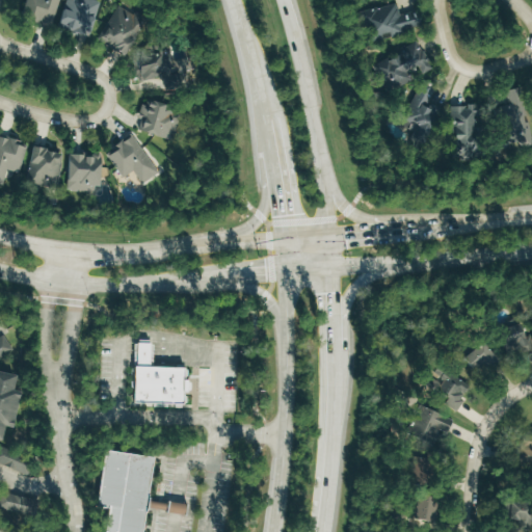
[(27,0),(24,14),(55,22),(60,0),(27,0)]
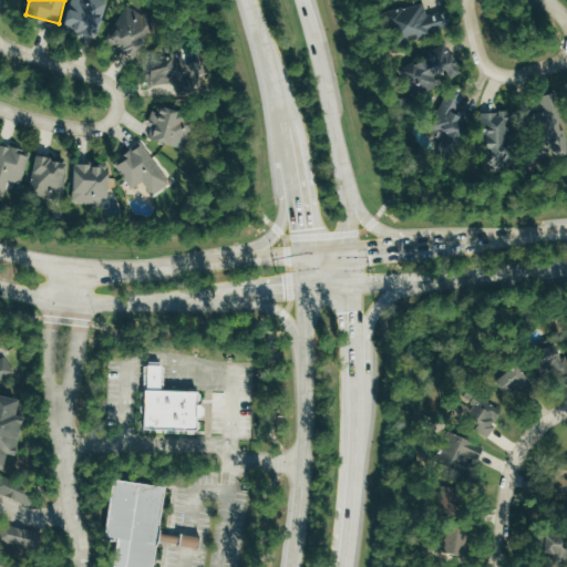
[(99,37),(109,1),(104,0),(73,0),(65,27),(99,37)]
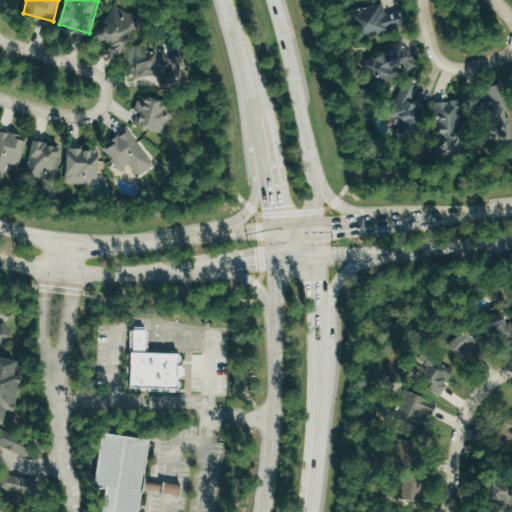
[(408,25),(404,10),(386,14),(383,2),(351,10),(357,33),(375,29),(376,33),(408,25)]
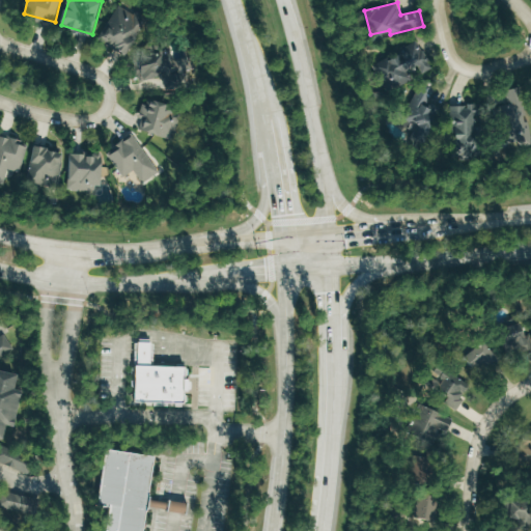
[(137,14),(117,5),(104,37),(134,50),(148,17),(137,11),(137,14)]
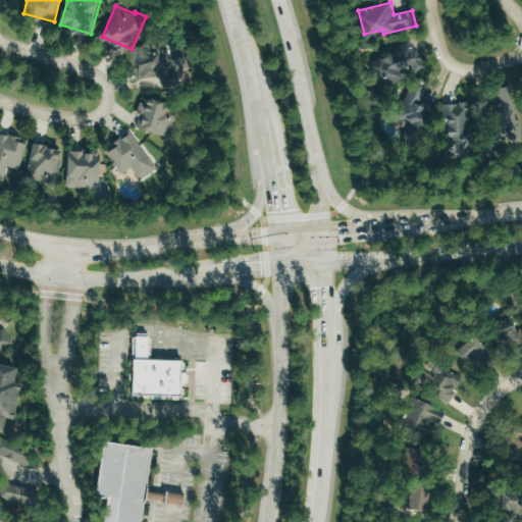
[(386,84),(406,81),(404,67),(414,65),(415,70),(421,70),(416,41),(398,43),(399,54),(369,59),(371,76),(384,74),(386,84)]
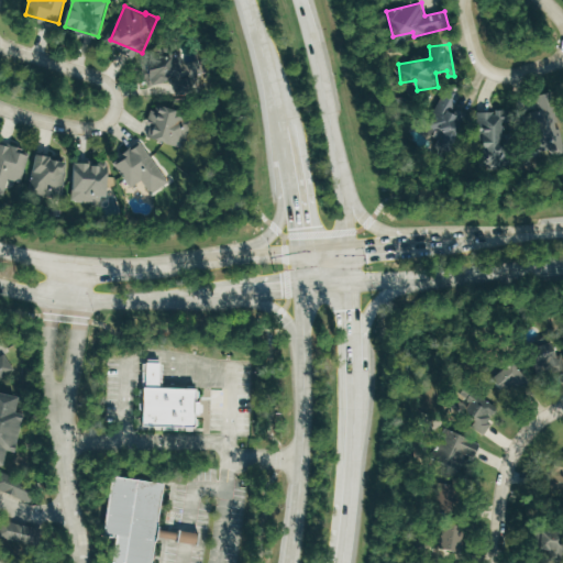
[(151,86),(199,75),(196,56),(183,59),(180,50),(145,57),(151,86)]
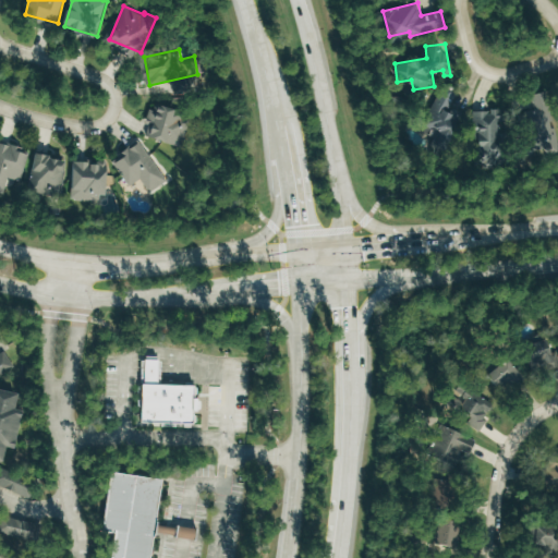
[(440,129),(434,146),(448,152),(464,112),(451,107),(457,94),(441,87),(426,123),(440,129)]
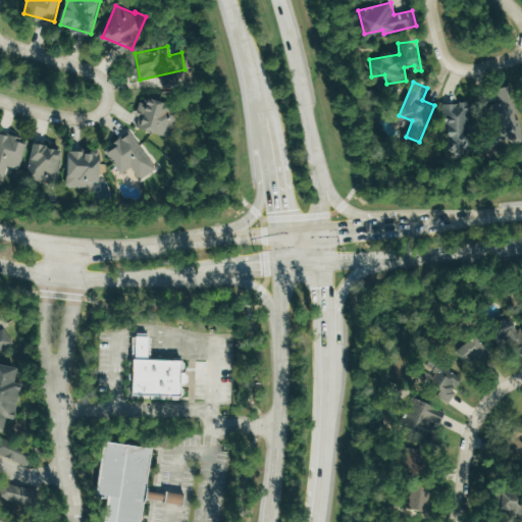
[(499,87),(499,98),(496,98),(496,123),(508,123),(508,138),(518,138),(517,87),(499,87)]
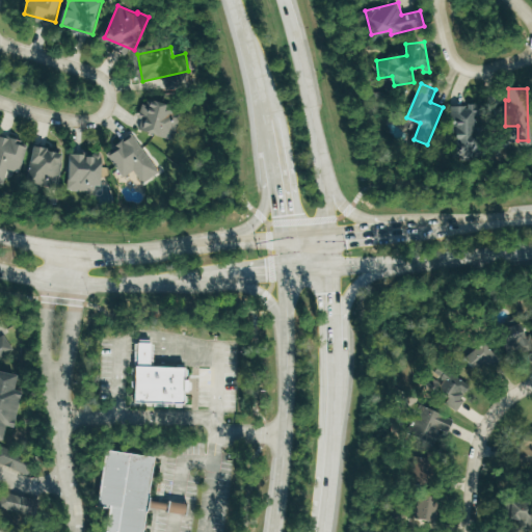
[(182,110),(169,108),(170,103),(147,98),(139,131),(176,138),(182,110)]
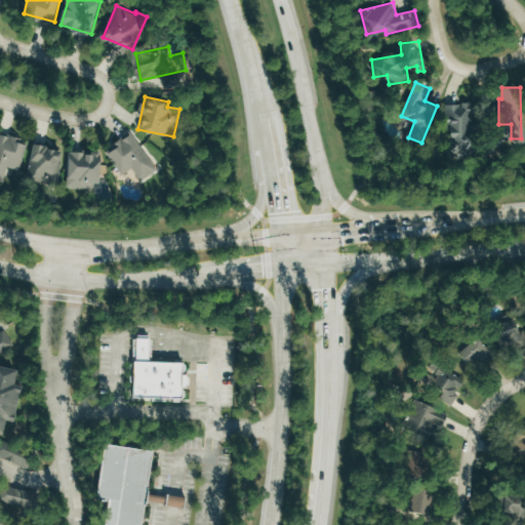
[(446,104),(447,118),(453,118),(453,145),(474,145),(473,124),(471,124),(471,115),(477,114),(477,104),(446,104)]
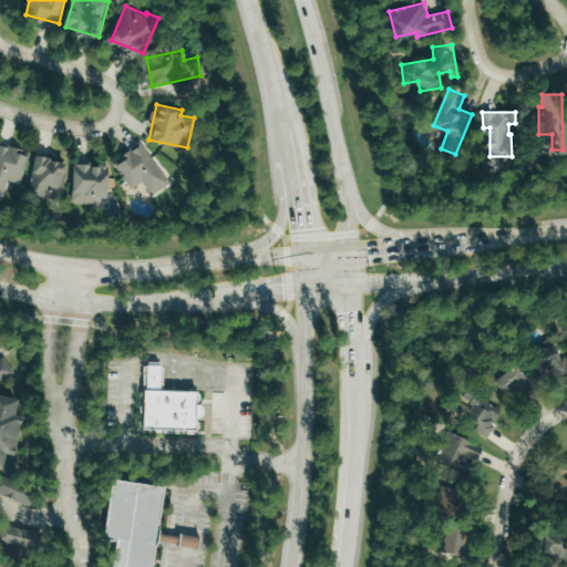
[(0,195),(4,197),(9,181),(22,184),(30,155),(20,153),(21,148),(0,143),(0,195)]
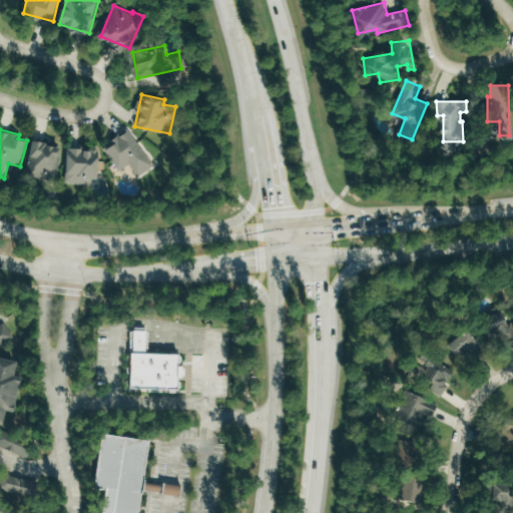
[(103,145),(119,171),(131,164),(138,176),(153,167),(131,129),(103,145)]
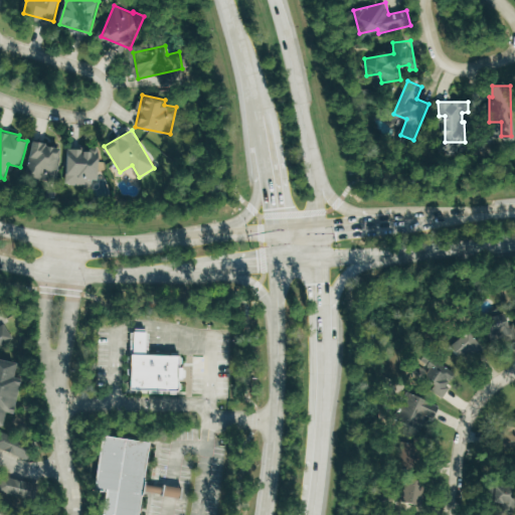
[(27,174),(56,179),(62,146),(33,141),(27,174)]
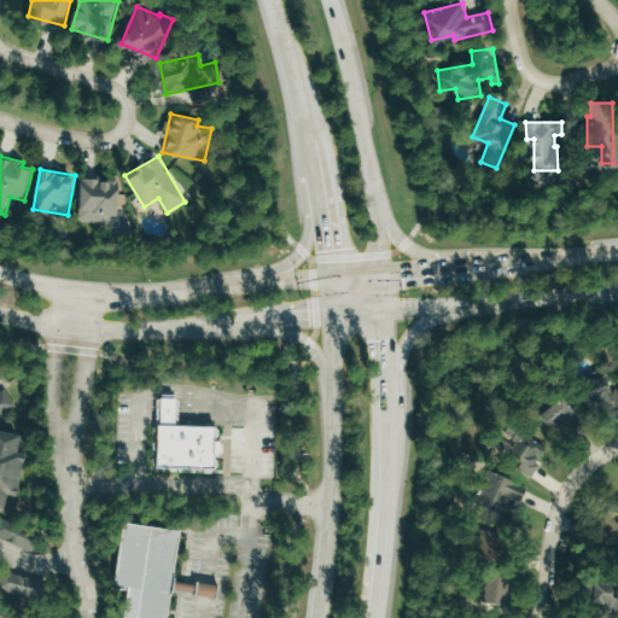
[(82,178),(80,221),(110,222),(110,215),(120,215),(121,180),(82,178)]
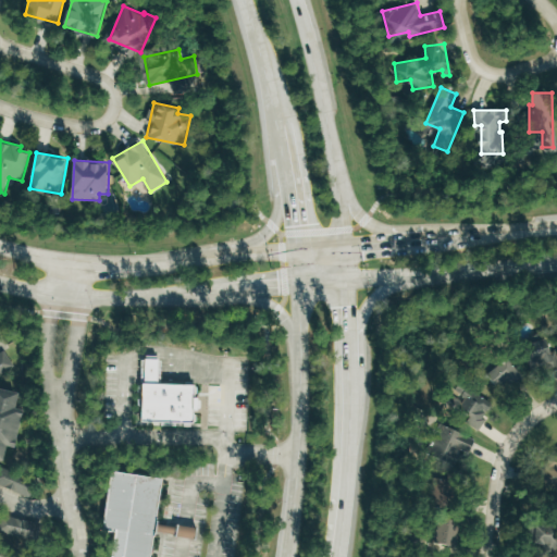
[(556,350),(553,351),(549,335),(525,339),(531,370),(556,366),(556,350)]
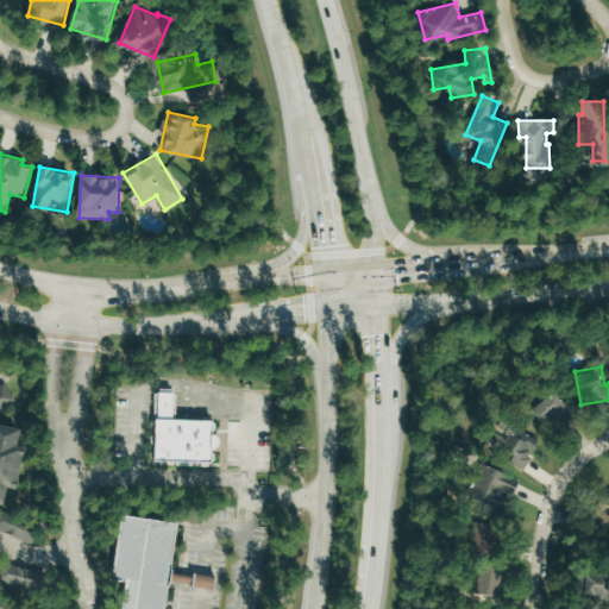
[(0,410),(17,400),(6,383),(0,387),(0,410)]
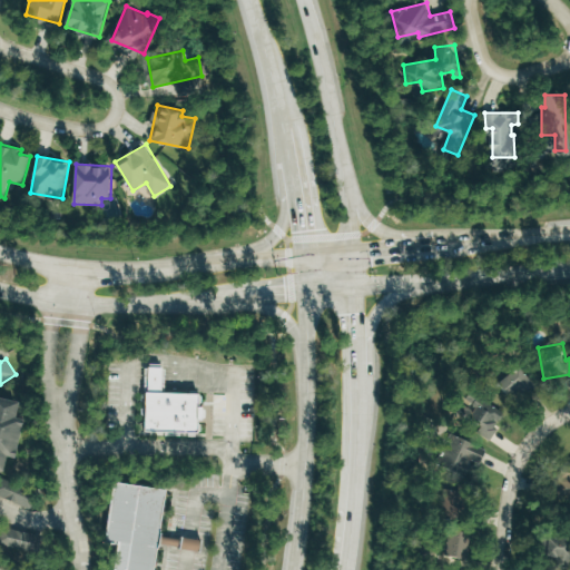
[(513,397),(522,391),(527,396),(538,389),(522,366),(502,381),(513,397)]
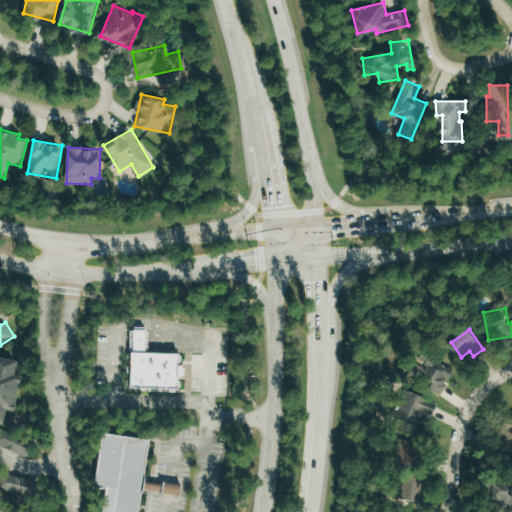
[(174,389),(127,388),(128,353),(175,354),(174,389)]
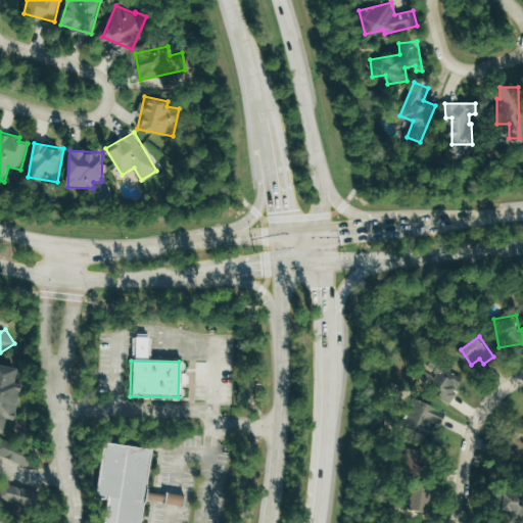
[(20,368),(0,363),(0,430),(6,431),(8,419),(18,420),(25,384),(18,383),(20,368)]
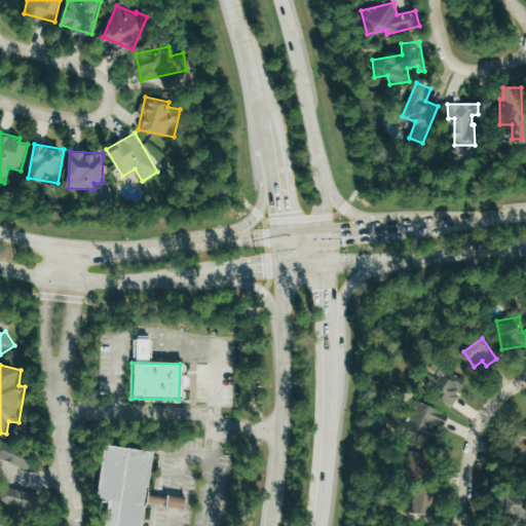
[(452,406),(468,383),(444,365),(435,377),(433,376),(425,386),(452,406)]
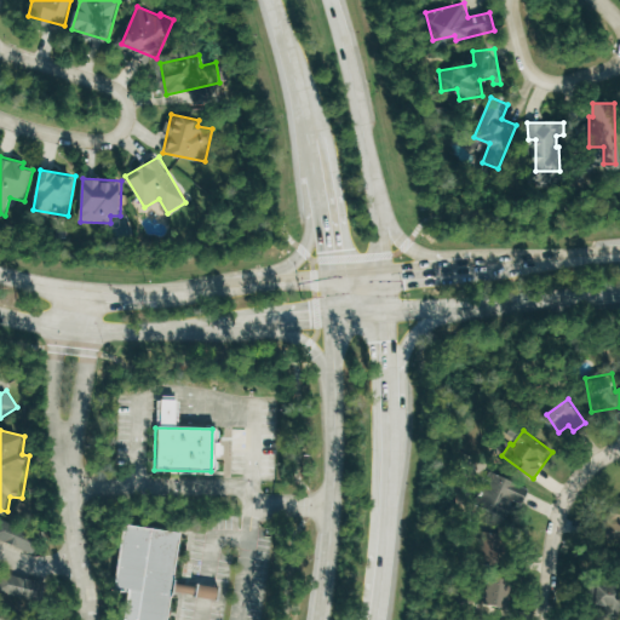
[(529,486),(495,474),(478,520),(512,532),(529,486)]
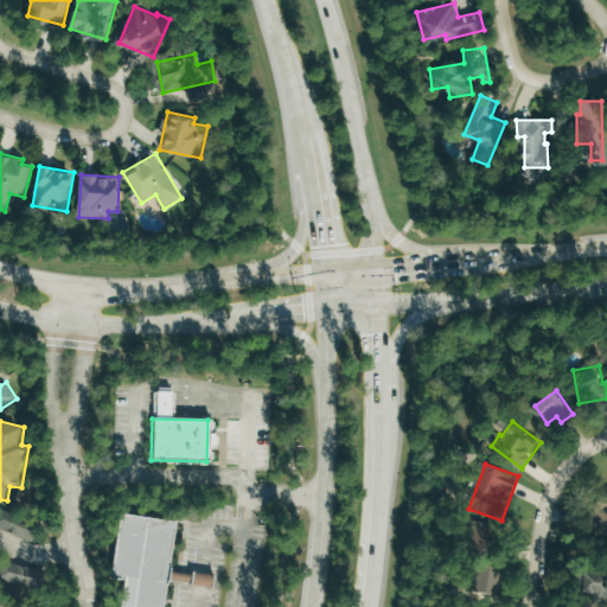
[(606,519),(606,496),(600,494),(595,518),(606,519)]
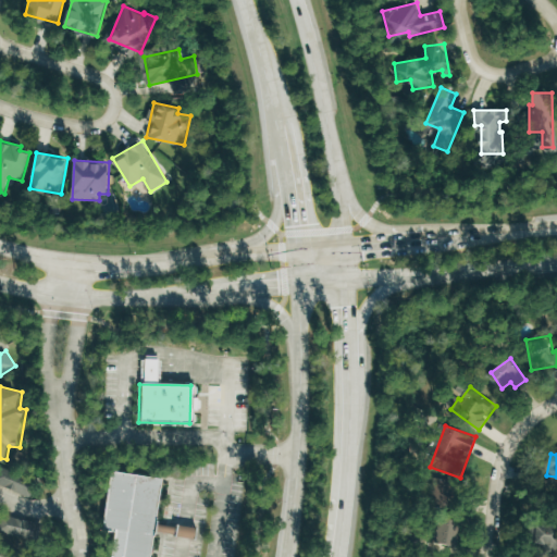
[(39,481),(9,470),(3,487),(34,498),(39,481)]
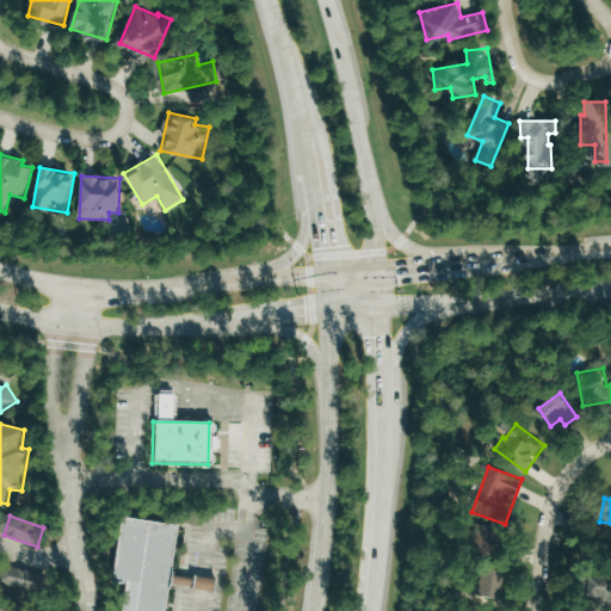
[(118,610),(159,610),(173,525),(118,516),(107,582),(123,586),(118,610)]
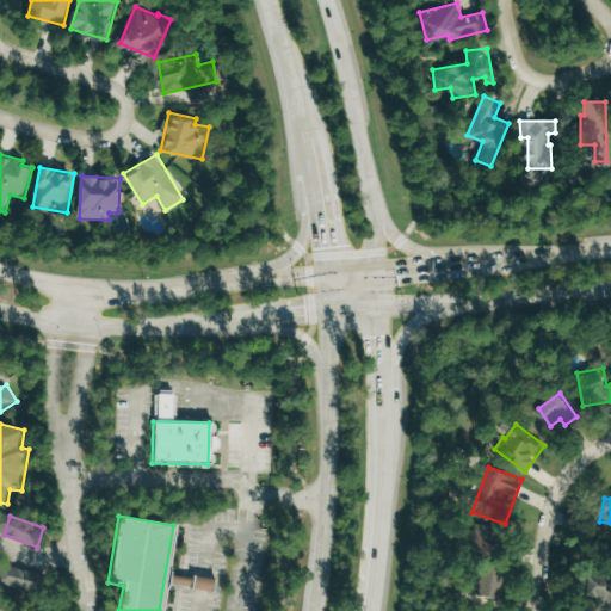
[(501,555),(505,528),(486,525),(481,551),(501,555)]
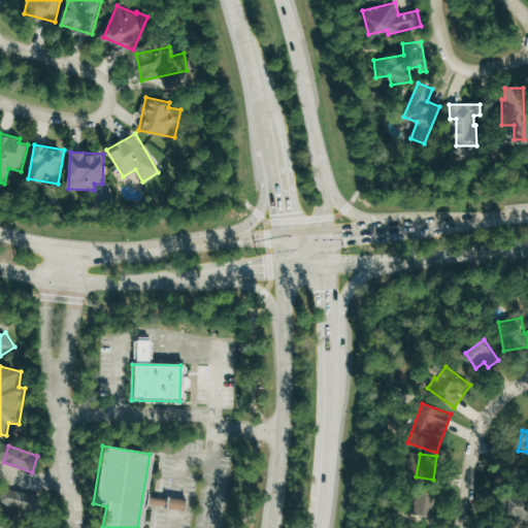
[(435,518),(439,493),(417,490),(413,514),(435,518)]
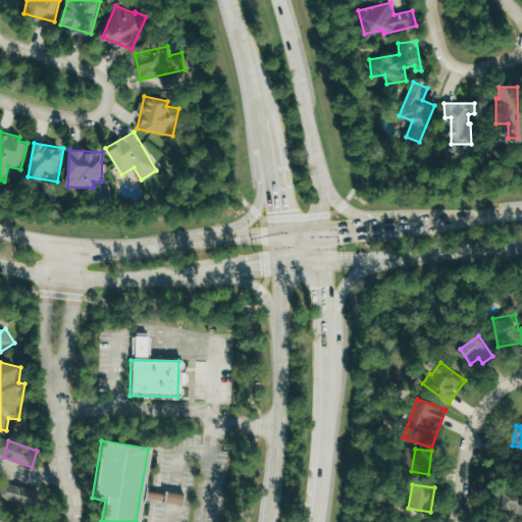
[(37,486),(1,486),(1,503),(37,503),(37,486)]
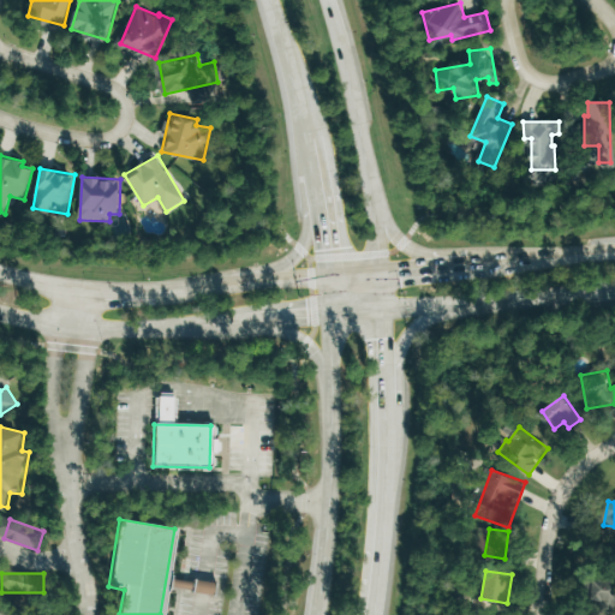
[(614,614),(614,578),(593,578),(592,614),(614,614)]
